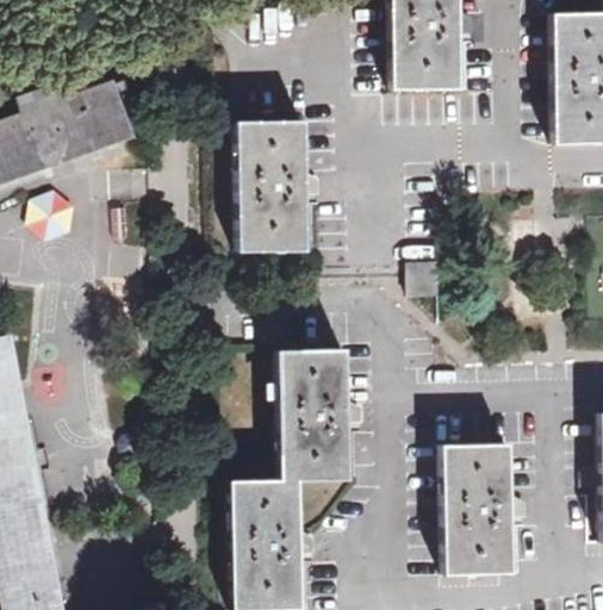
[(461,10),(461,0),(392,0),(396,92),(466,89),(462,31),(461,10)]
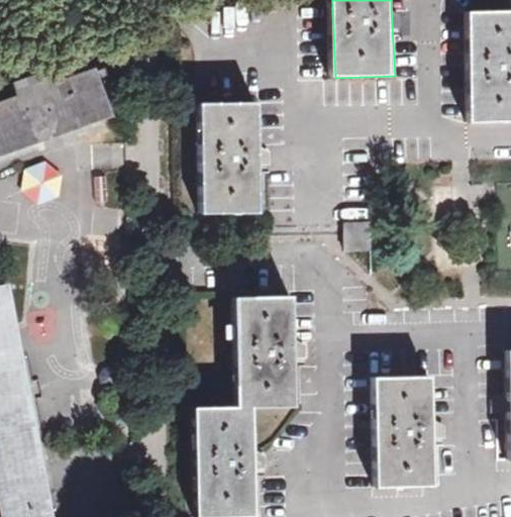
[(392,26),(409,25),(409,16),(408,8),(391,8),(392,26)]
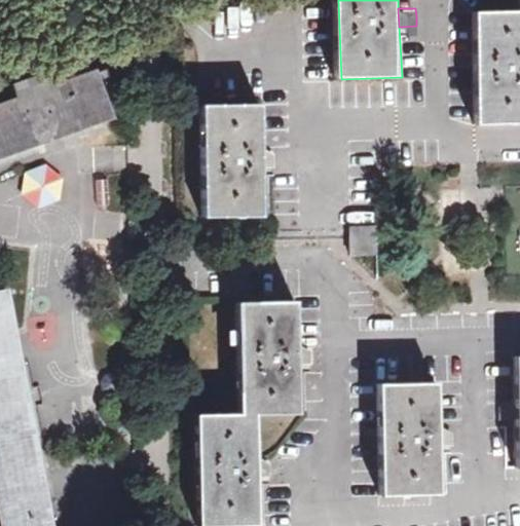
[(519,12),(476,12),(478,126),(519,125),(519,12)]
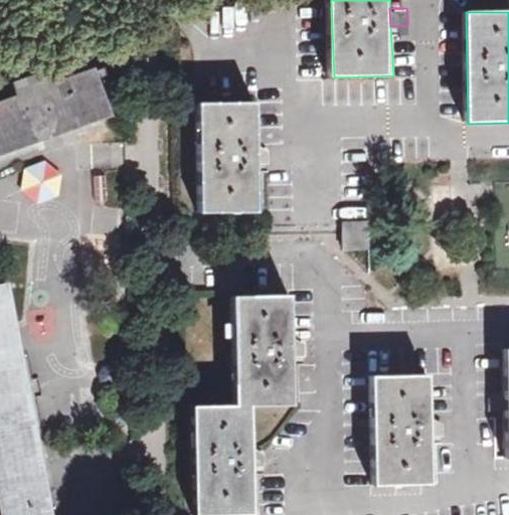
[(0,153),(108,117),(92,73),(47,89),(42,73),(13,83),(17,99),(0,105),(0,153)]
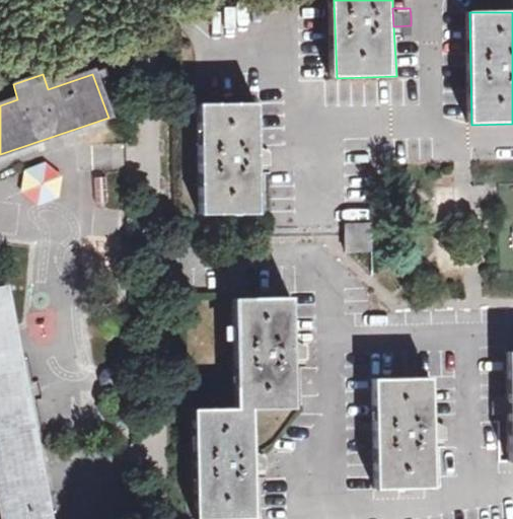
[(260,148),(259,101),(201,103),(204,214),(262,212),(261,165),(260,148)]
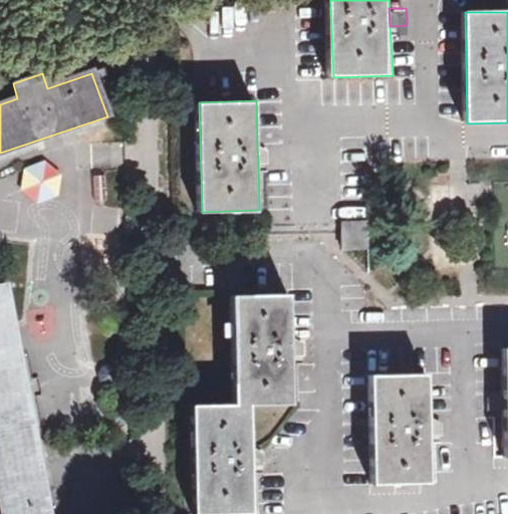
[(258,164),(275,164),(275,156),(274,147),(257,147),(258,164)]
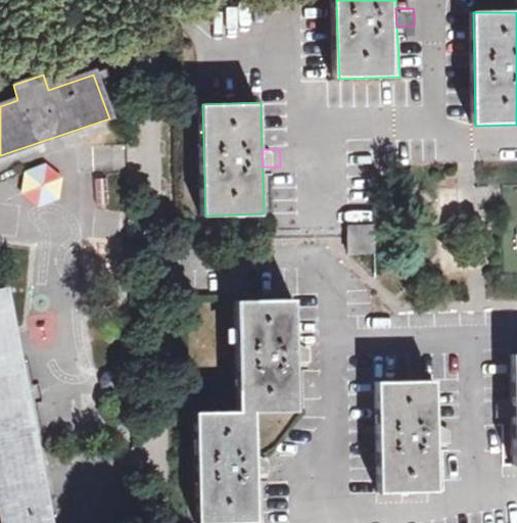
[(27,194),(43,206),(65,199),(69,176),(50,162),(29,172),(27,194)]
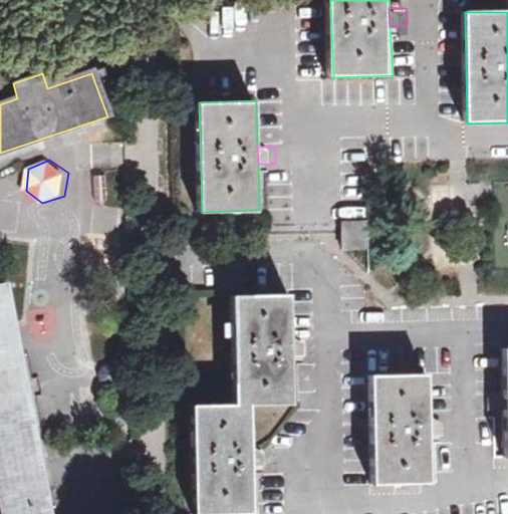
[(110,201),(110,176),(98,176),(99,201),(110,201)]
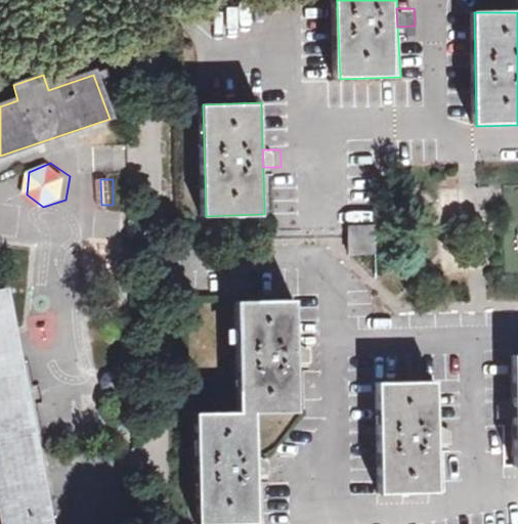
[(380,251),(379,223),(353,224),(353,229),(354,250),(380,251)]
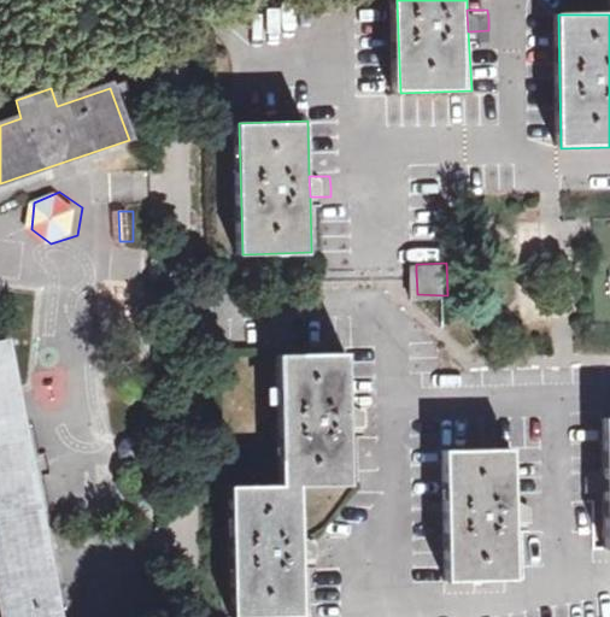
[(0,565),(10,616),(65,616),(54,559),(22,388),(12,341),(0,342),(0,565)]
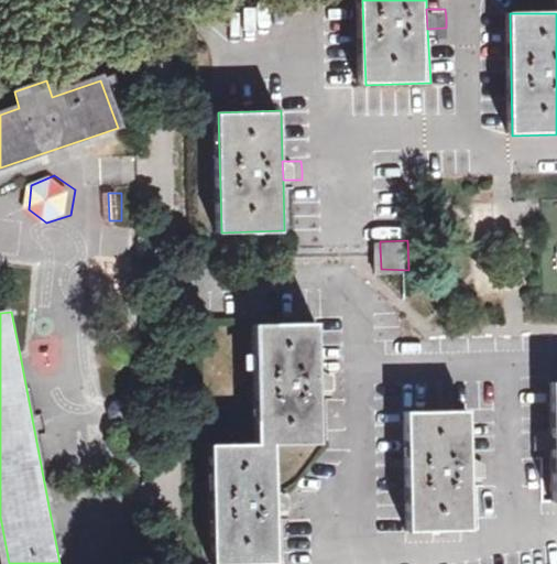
[(276,495),(275,444),(325,443),(324,433),(323,399),(323,392),(323,373),(320,323),(257,323),(261,443),(213,444),(215,563),(277,563),(276,513),(276,495)]
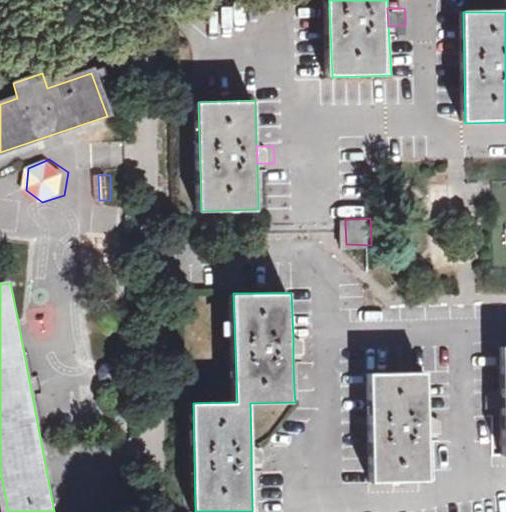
[(293,356),(311,356),(311,347),(311,338),(293,339),(293,356)]
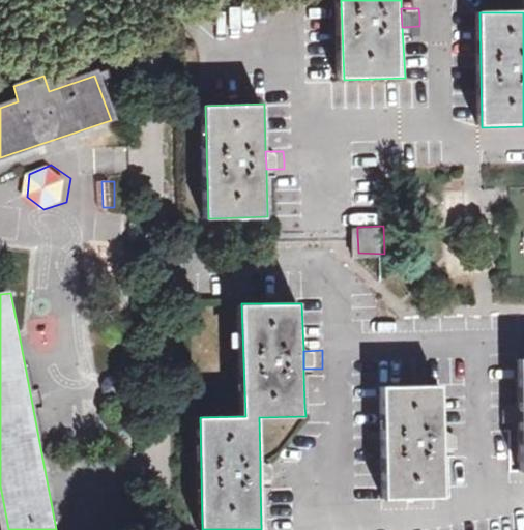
[(445,427),(445,385),(384,386),(386,499),(439,499),(446,499),(446,452),(445,435),(445,427)]
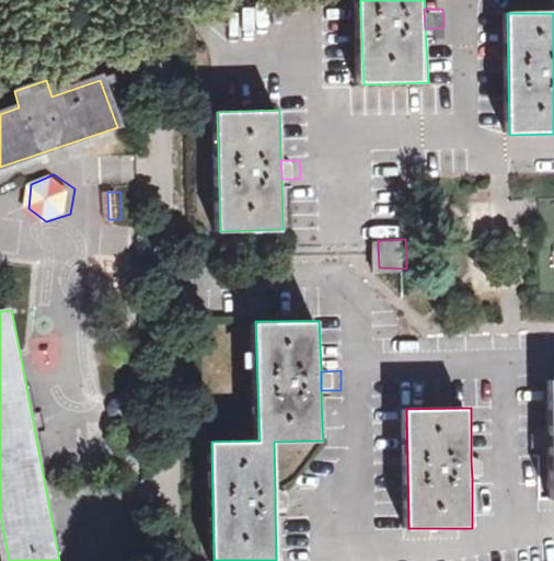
[(531,450),(552,450),(552,432),(531,432),(531,441),(531,450)]
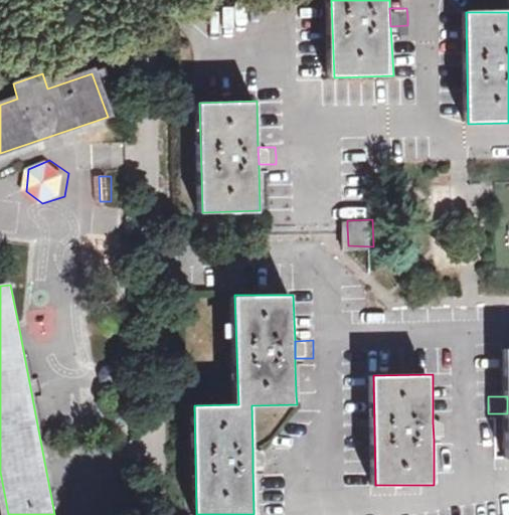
[(434,440),(452,440),(452,431),(452,422),(433,422),(434,440)]
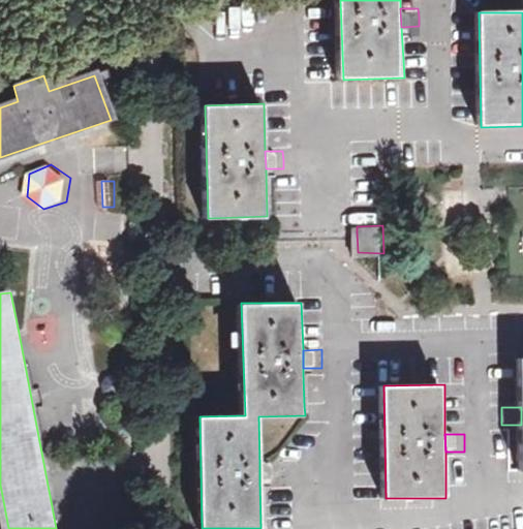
[(259,481),(278,481),(278,472),(278,464),(259,464),(259,481)]
